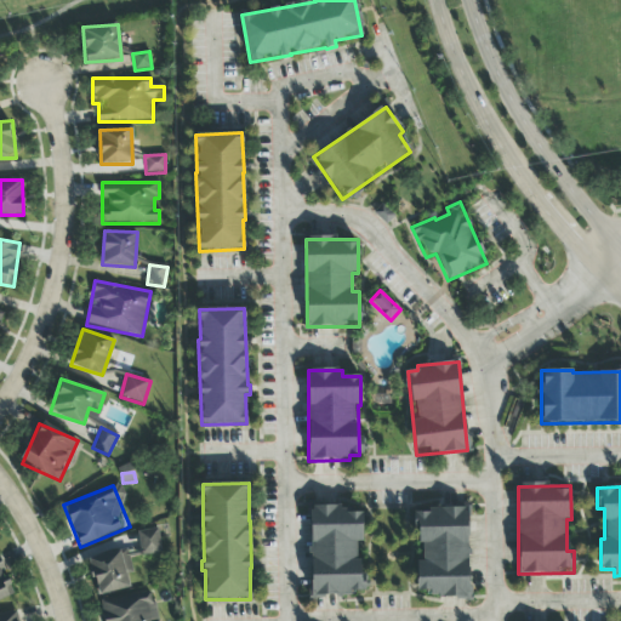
[(312,596),(362,596),(360,543),(363,543),(363,508),(311,510),(312,596)]
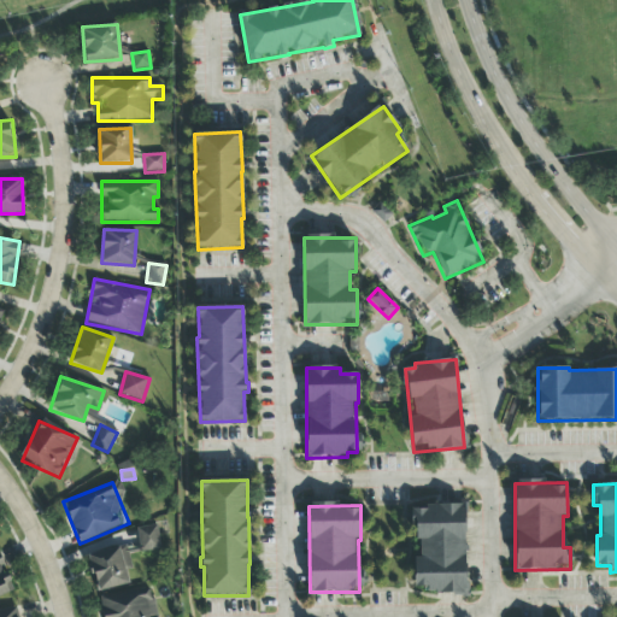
[(465,595),(466,506),(415,506),(415,540),(419,540),(419,558),(415,558),(413,588),(427,588),(427,594),(465,595)]
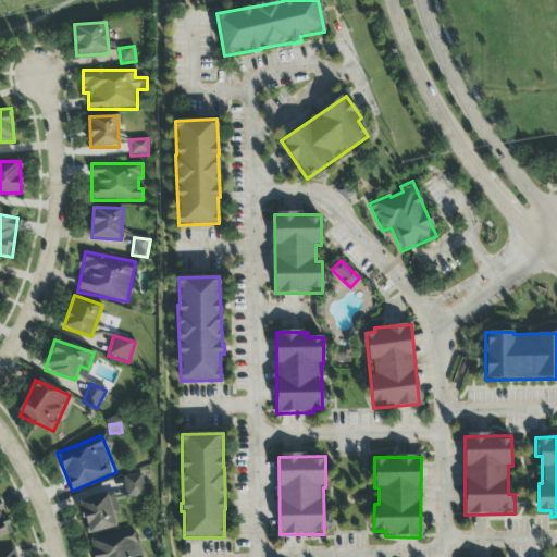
[(145,496),(141,474),(123,477),(126,494),(115,496),(115,494),(81,499),(86,533),(116,529),(114,516),(119,515),(116,500),(145,496)]
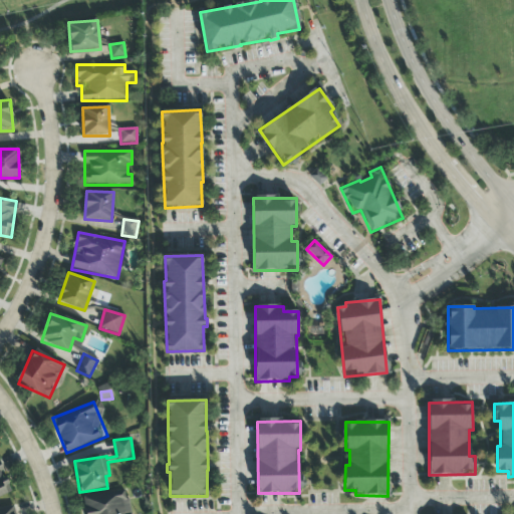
[(0,498),(12,493),(0,464),(0,498)]
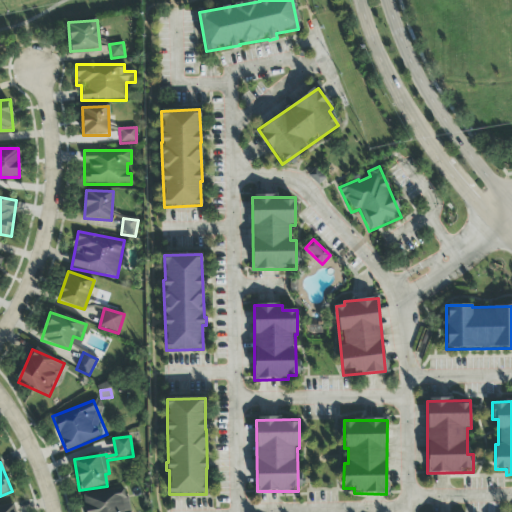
[(130,511),(126,487),(83,496),(85,511),(130,511)]
